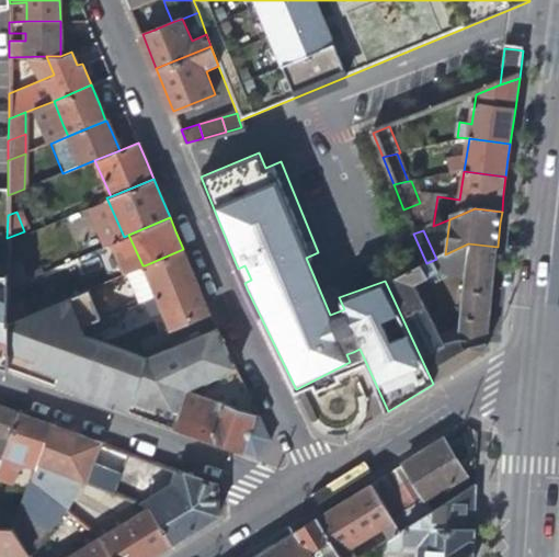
[(468,243),(445,254),(436,259),(426,263),(386,283),(433,384),(487,352),(490,319),(495,269),(498,247),(468,243)]
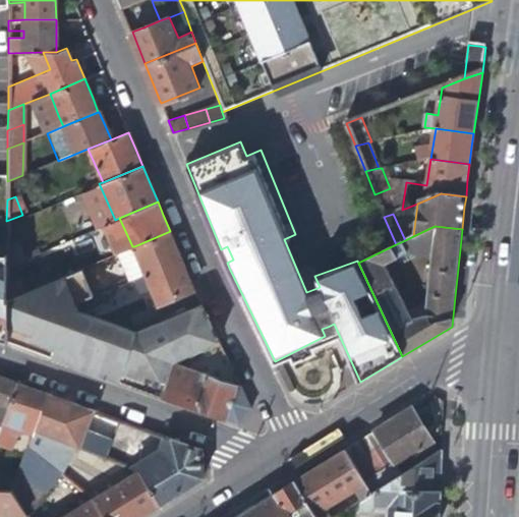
[(146,276),(182,261),(174,242),(170,231),(134,246),(146,276)]
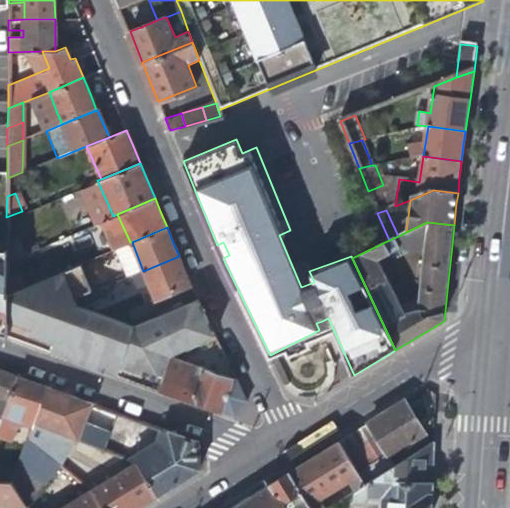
[(6,242),(6,260),(25,252),(17,237),(6,242)]
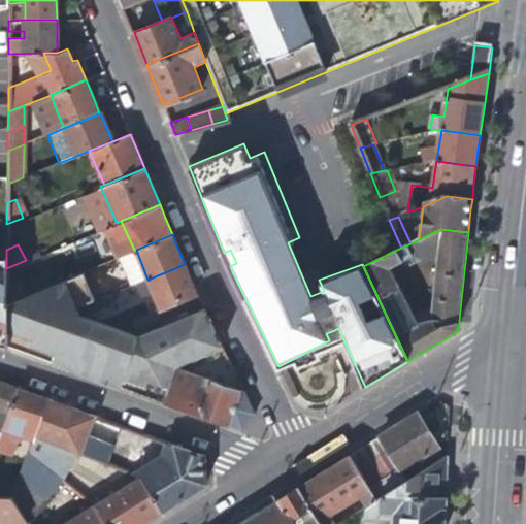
[(136,285),(138,284),(148,280),(136,250),(134,250),(124,255),(136,285)]
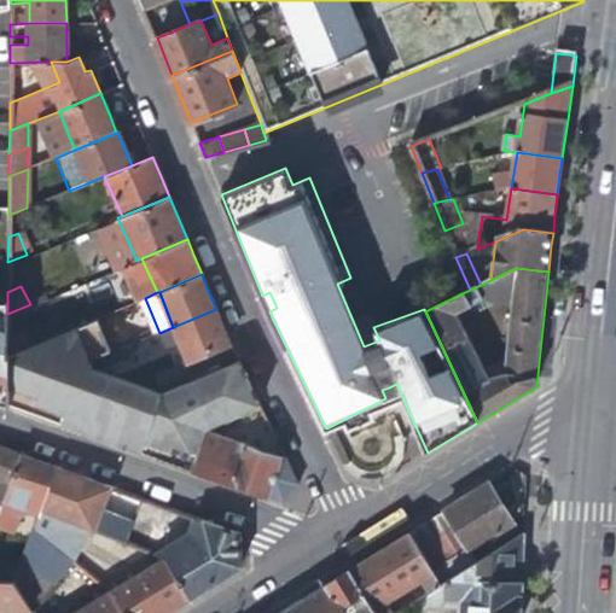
[(180,362),(190,383),(239,363),(234,352),(227,337),(216,309),(173,327),(181,348),(186,361),(180,362)]
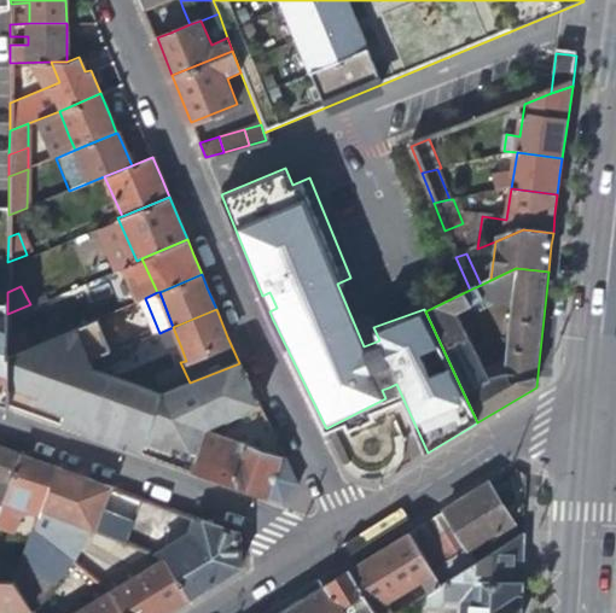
[(88,362),(110,352),(96,317),(7,355),(6,404),(108,442),(193,472),(208,430),(248,413),(260,407),(239,363),(190,383),(160,393),(97,371),(92,369),(88,362)]
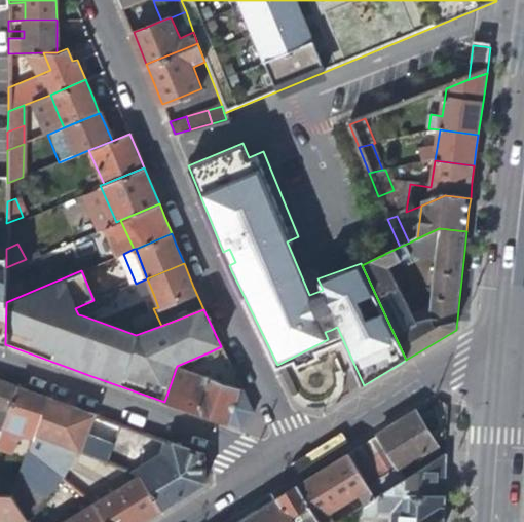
[(145,301),(154,296),(147,278),(138,283),(145,301)]
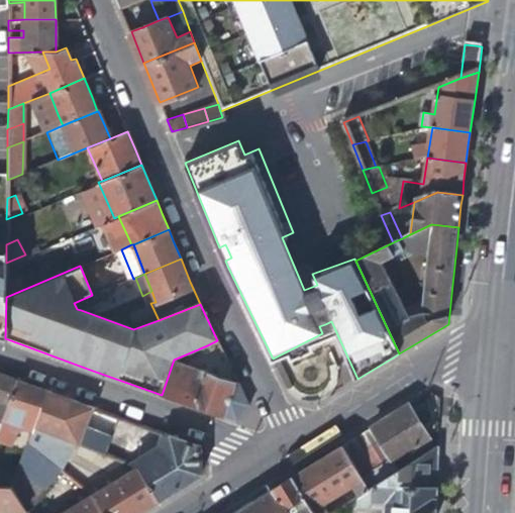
[(96,304),(92,295),(74,303),(77,309),(81,310),(96,304)]
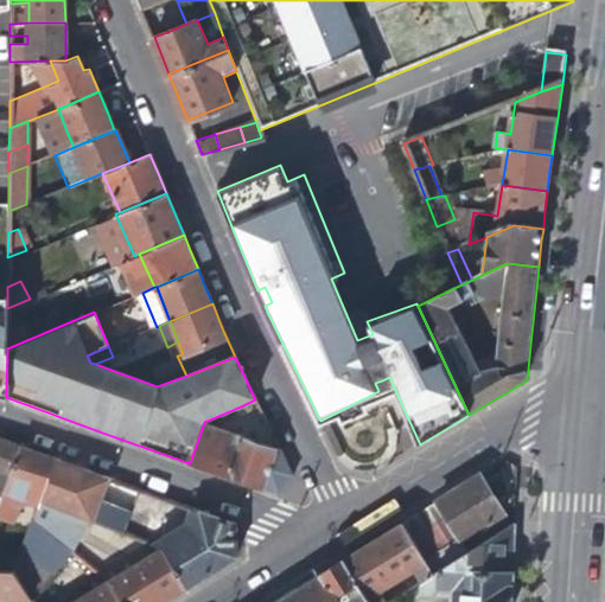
[(246,411),(259,405),(255,399),(243,405),(246,411)]
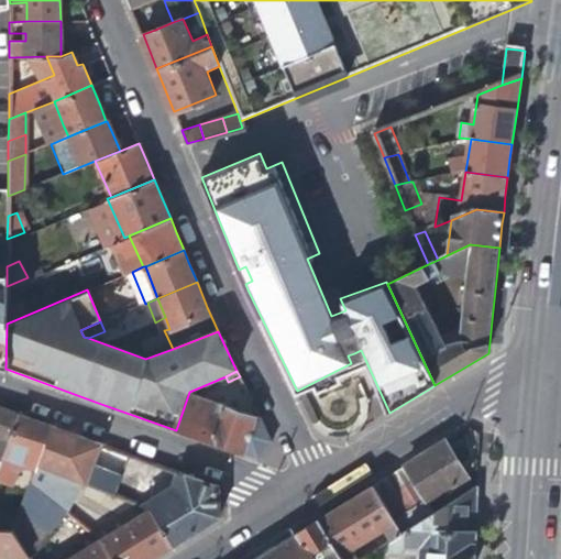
[(209,398),(189,392),(176,430),(208,442),(257,460),(273,445),(260,417),(216,401),(218,397),(211,394),(209,398)]
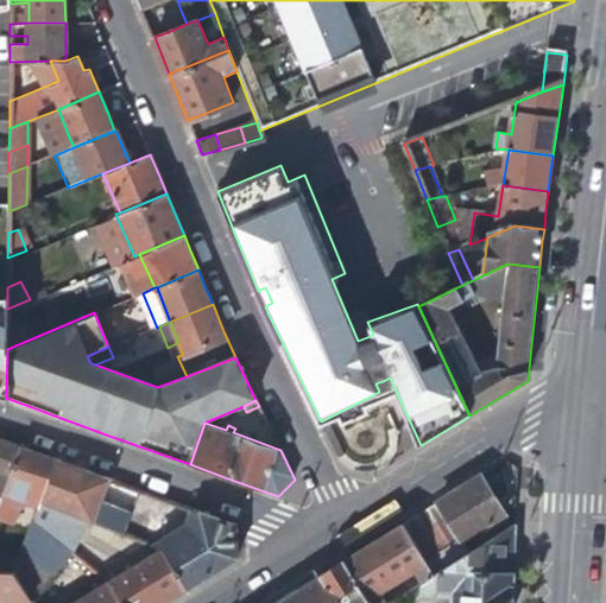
[(0,470),(13,475),(21,449),(0,440),(0,470)]
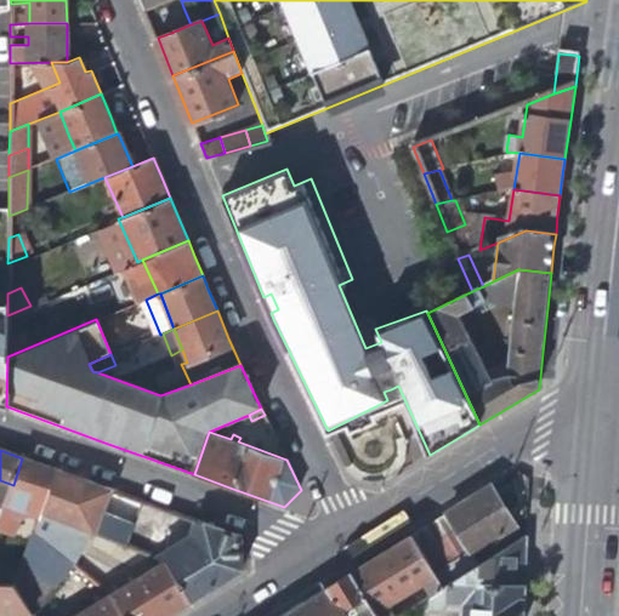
[(22,513),(43,519),(45,512),(58,472),(35,463),(22,458),(13,485),(9,498),(5,507),(0,522),(0,529),(9,532),(13,534),(22,513)]
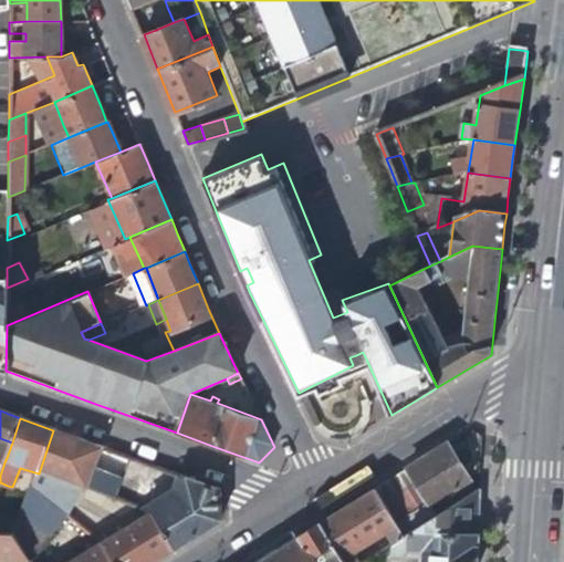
[(89,487),(102,448),(53,430),(41,467),(56,474),(82,485),(89,487)]
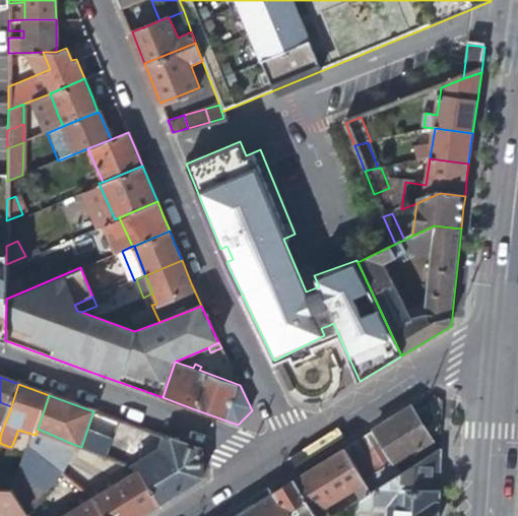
[(0,415),(7,417),(11,406),(0,402),(0,415)]
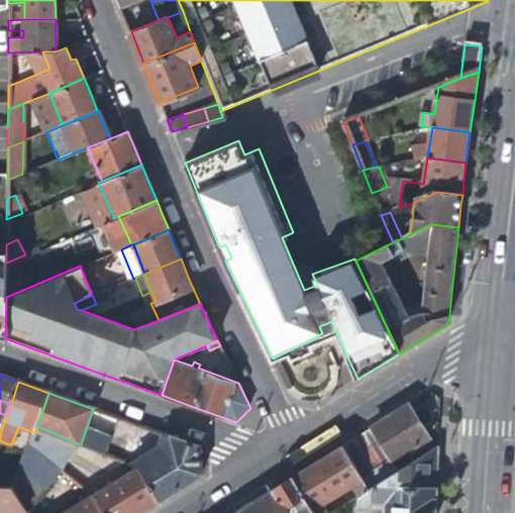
[(372,429),(386,451),(392,460),(398,471),(432,448),(417,425),(406,407),(372,429)]
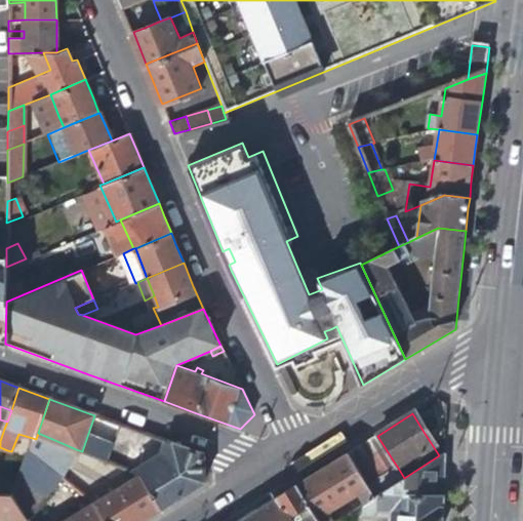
[(52,439),(38,433),(36,439),(31,450),(45,463),(62,476),(76,449),(52,439)]
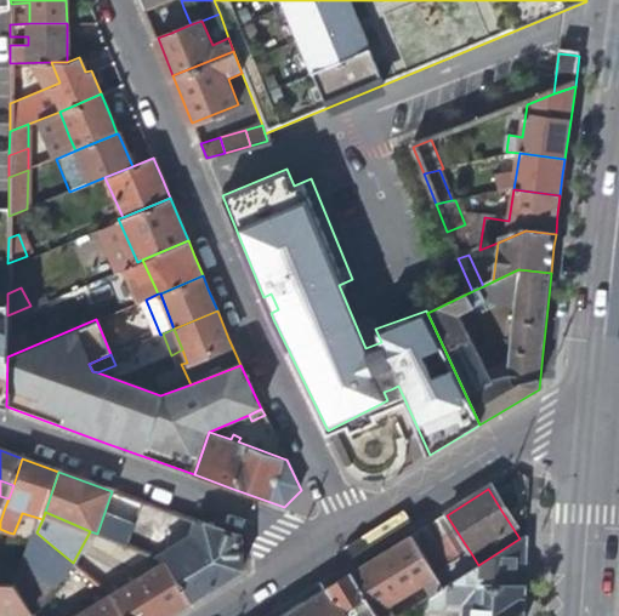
[(191,546),(165,562),(189,603),(243,570),(242,539),(217,530),(204,524),(199,540),(191,546)]
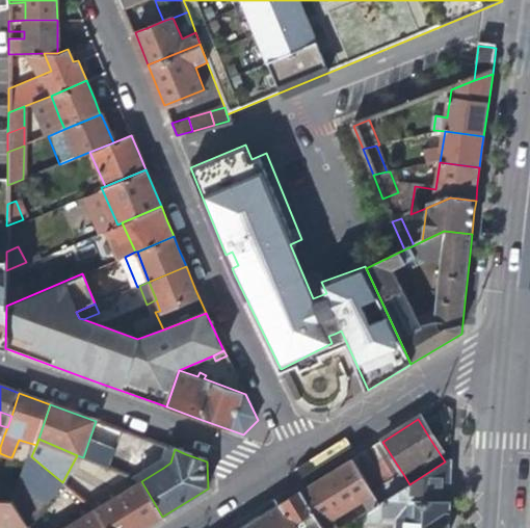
[(0,489),(0,476),(7,456),(0,453),(0,502),(16,503),(20,491),(0,489)]
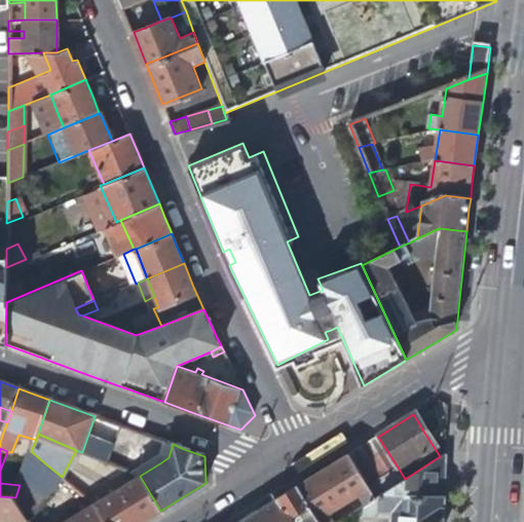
[(29,520),(62,477),(45,463),(31,451),(20,485),(15,497),(27,519),(29,520)]
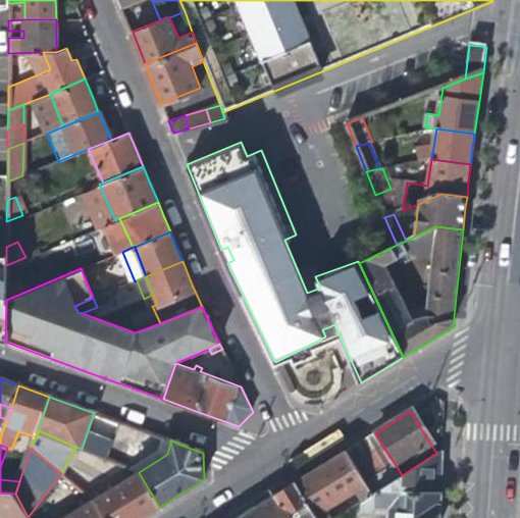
[(438,517),(439,505),(442,463),(443,450),(436,453),(402,475),(373,494),(362,501),(360,502),(361,511),(391,511),(390,517),(438,517)]
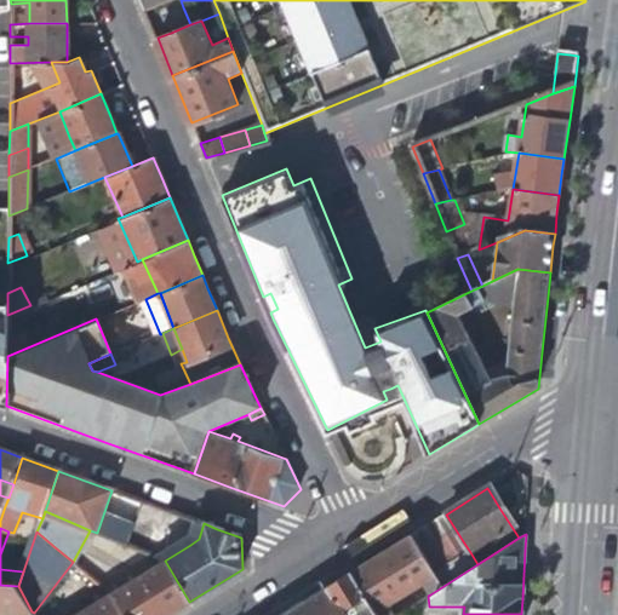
[(429,564),(411,536),(387,551),(349,575),(373,614),(394,614),(388,604),(422,584),(430,595),(444,586),(429,564)]
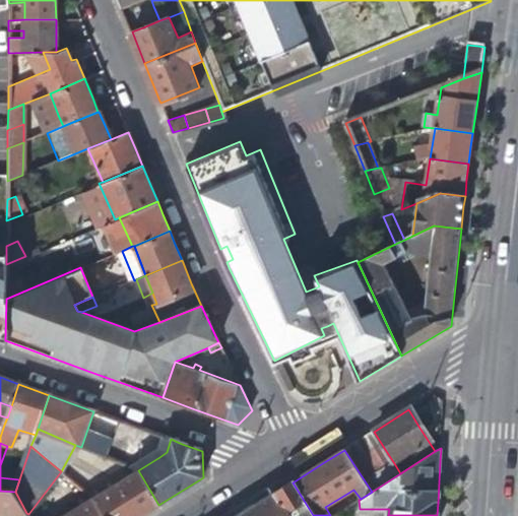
[(388,454),(378,461),(383,470),(394,463),(388,454)]
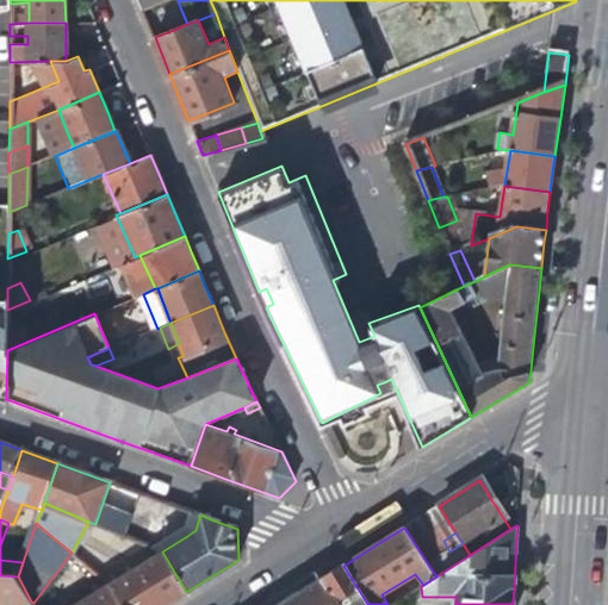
[(444,541),(422,555),(436,577),(470,555),(463,543),(450,552),(444,541)]
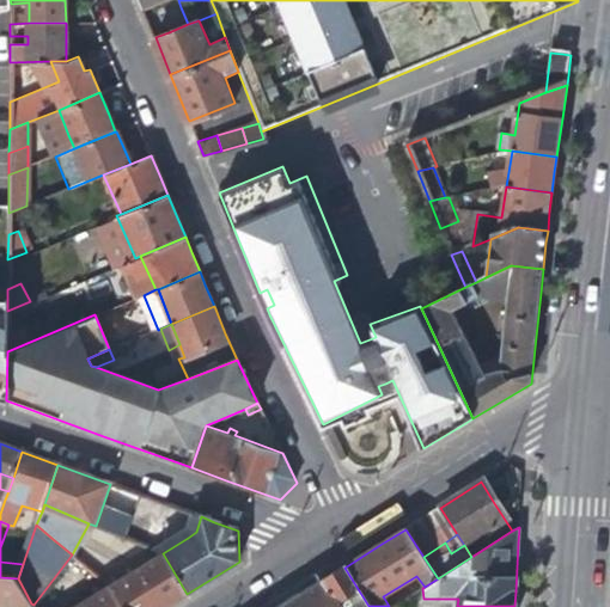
[(163,553),(109,587),(121,606),(168,606),(176,601),(187,594),(163,553)]
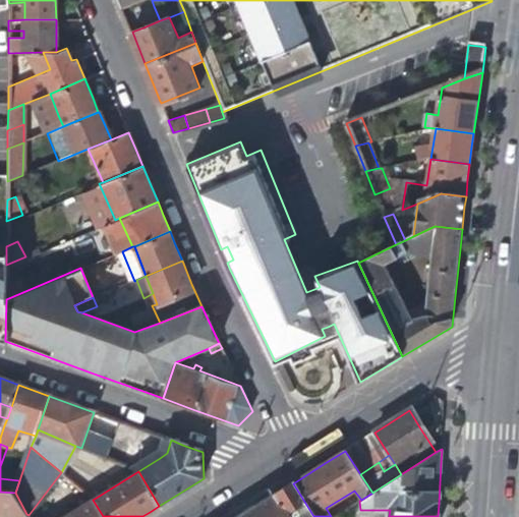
[(313,516),(293,483),(279,492),(256,506),(238,516),(313,516)]
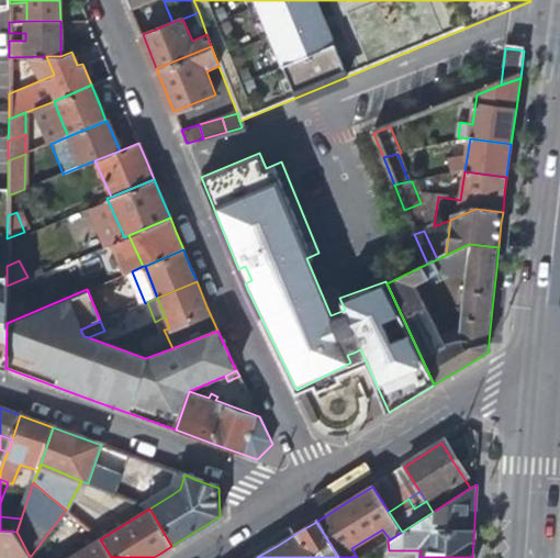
[(0,554),(4,554),(29,555),(17,532),(0,531),(0,554)]
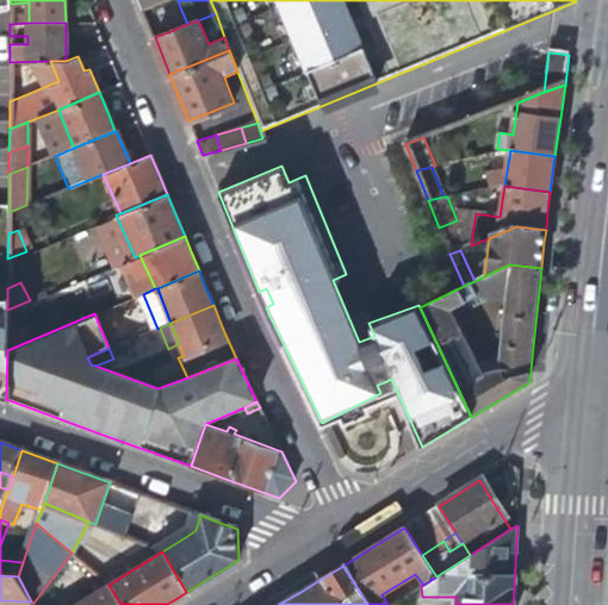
[(121,604),(109,585),(78,604),(47,604),(45,603),(43,604),(121,604)]
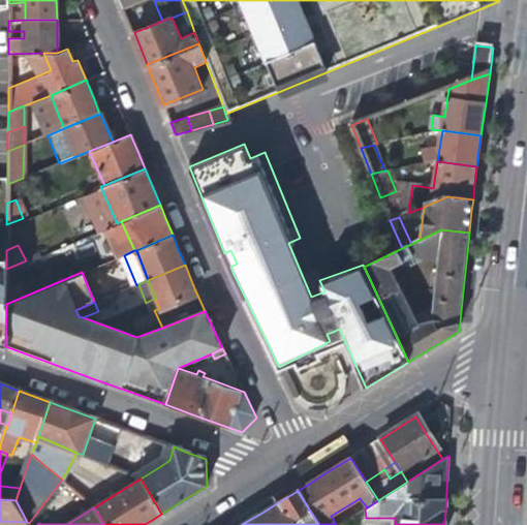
[(354,524),(366,518),(365,508),(355,515),(349,519),(351,524),(354,524)]
